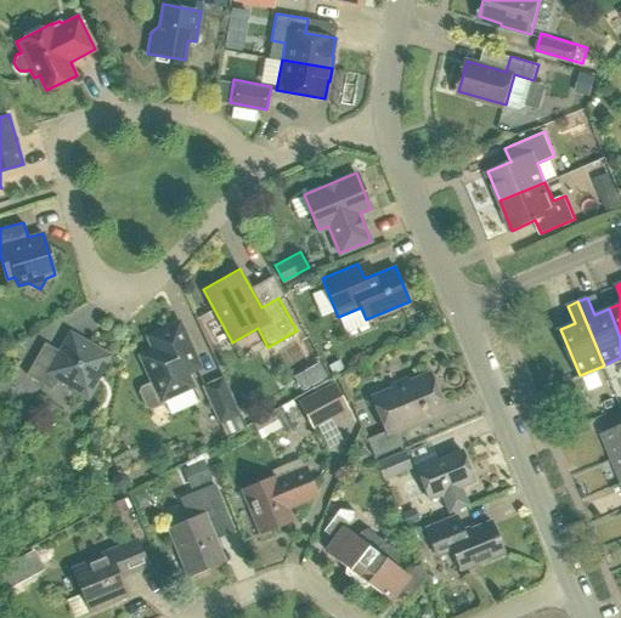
[(199,366),(179,322),(148,335),(154,349),(141,355),(153,381),(141,386),(140,391),(147,407),(151,408),(163,402),(162,398),(192,385),(186,372),(199,366)]
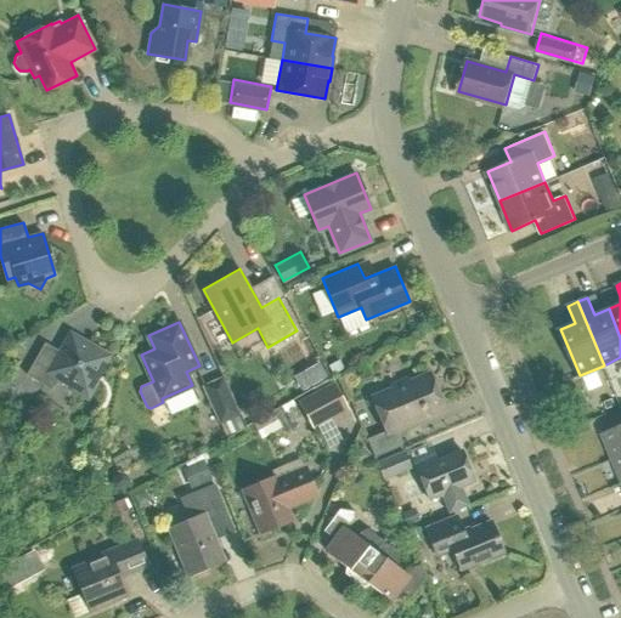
[(109,355),(71,333),(60,351),(45,342),(27,374),(51,387),(57,376),(74,386),(73,389),(88,397),(96,383),(94,381),(109,355)]
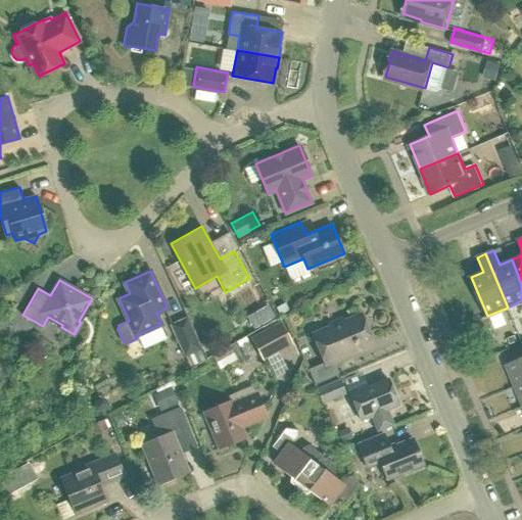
[(373,342),(362,314),(344,321),(342,317),(328,322),(330,327),(313,334),(324,362),(309,369),(315,383),(337,373),(332,360),(373,342)]
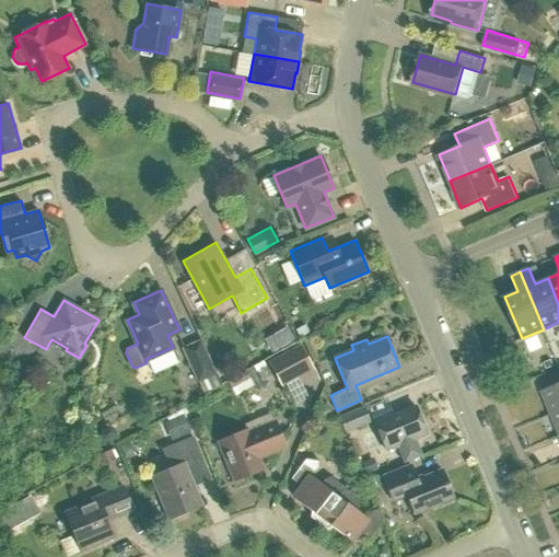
[(221,382),(200,337),(183,345),(204,391),(221,382)]
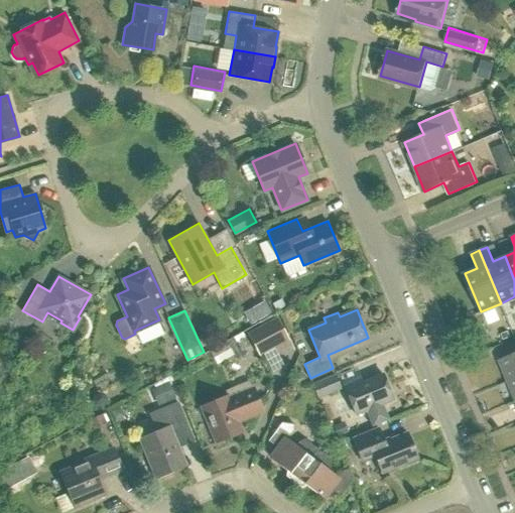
[(288,338),(276,315),(248,331),(260,353),(288,338)]
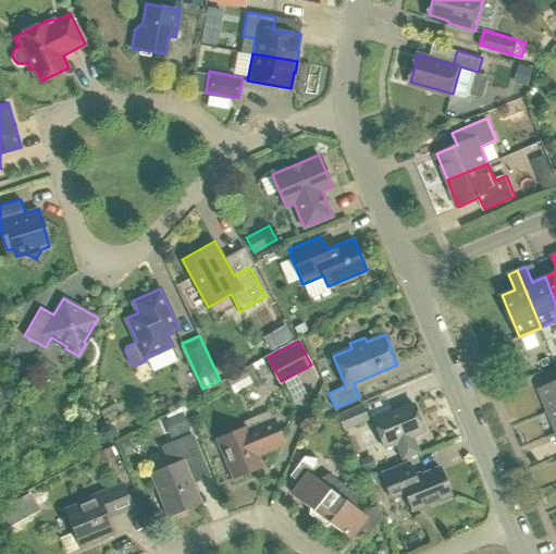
[(304,397),(312,394),(304,371),(295,374),(304,397)]
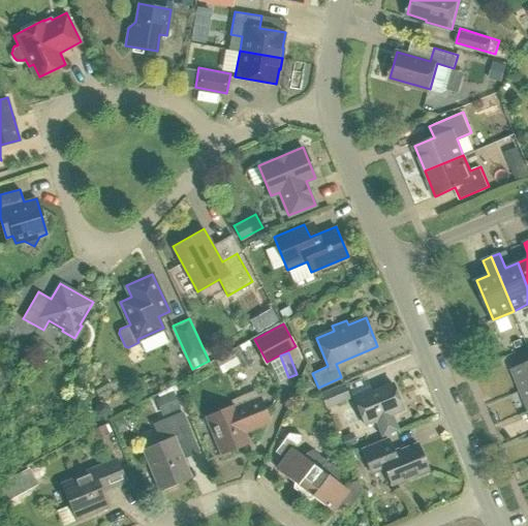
[(527,362),(514,369),(522,390),(527,387),(527,362)]
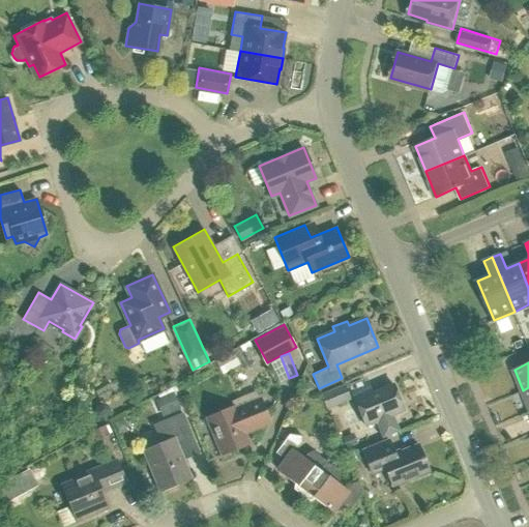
[(404,409),(393,382),(372,391),(371,388),(354,396),(365,426),(377,420),(383,435),(399,429),(392,414),(404,409)]
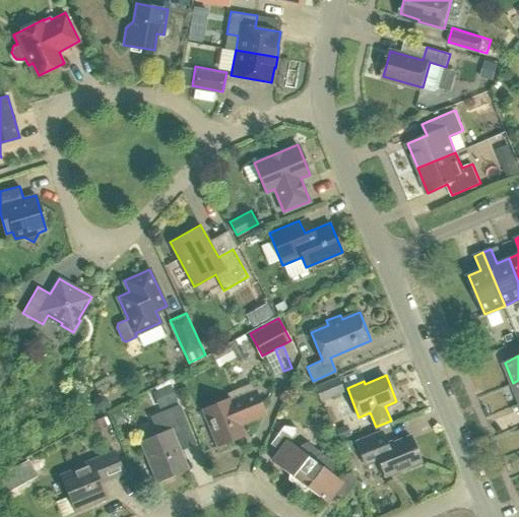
[(120,392),(115,376),(93,383),(99,399),(120,392)]
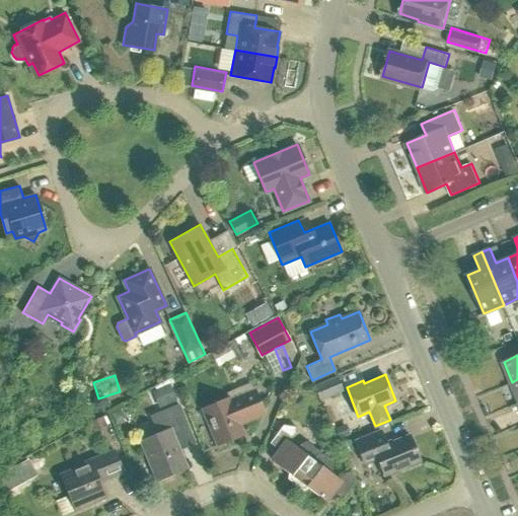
[(343,389),(338,376),(314,385),(320,398),(343,389)]
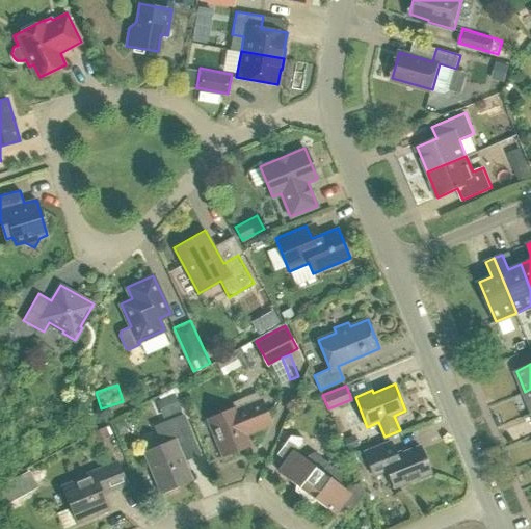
[(271,423),(261,399),(236,410),(235,406),(208,418),(223,455),(249,444),(244,431),(253,428),(254,430),(271,423)]
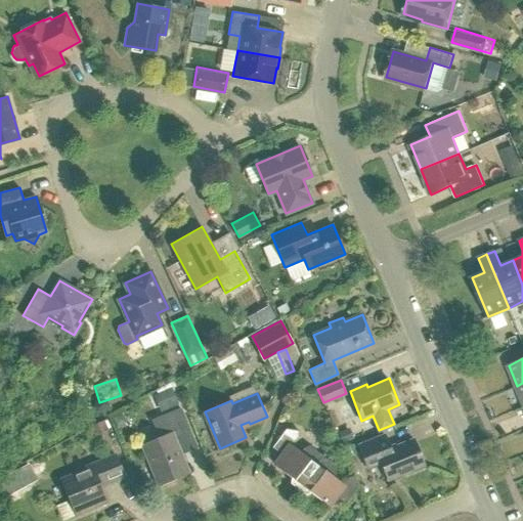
[(190,431),(180,407),(151,419),(160,437),(142,444),(159,484),(188,472),(175,438),(190,431)]
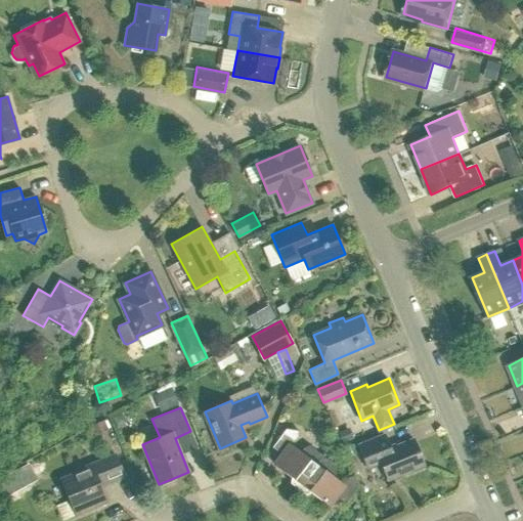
[(517,416),(500,425),(507,435),(522,427),(522,424),(517,416)]
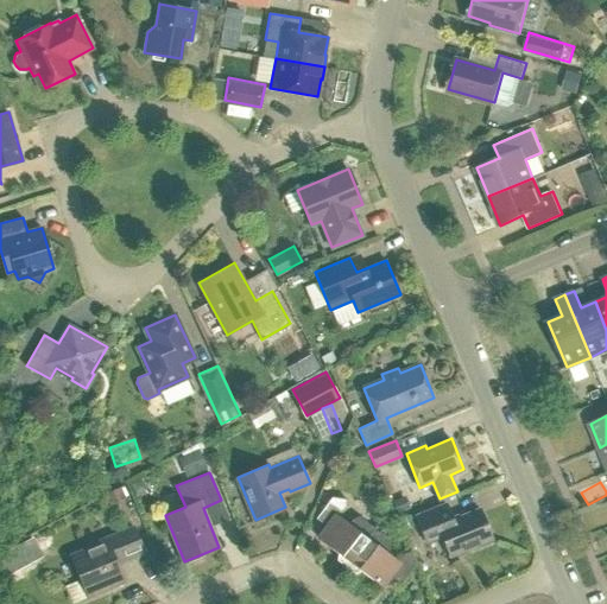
[(340,560),(347,565),(375,528),(359,515),(347,522),(336,515),(343,506),(346,498),(332,496),(316,517),(328,527),(320,538),(342,554),(340,560)]
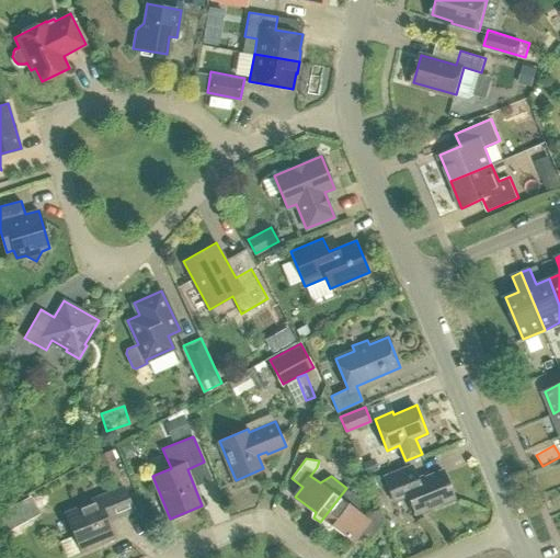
[(418,479),(411,464),(384,476),(393,501),(408,496),(415,514),(454,498),(442,469),(418,479)]
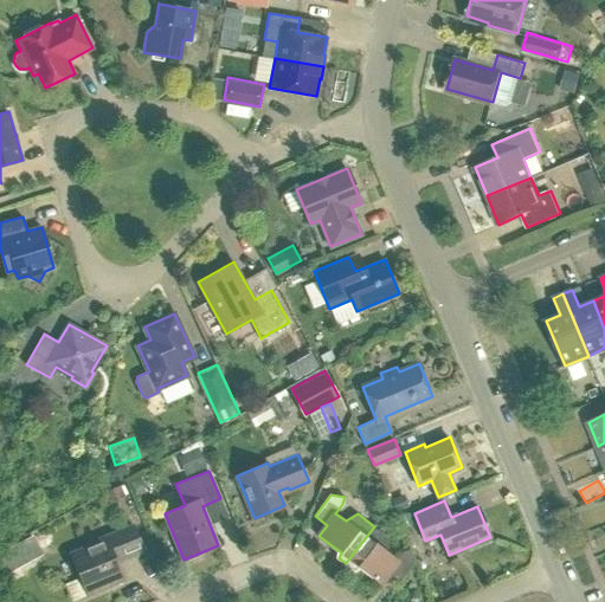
[(145,550),(134,524),(98,538),(100,541),(71,552),(89,594),(123,580),(116,562),(145,550)]
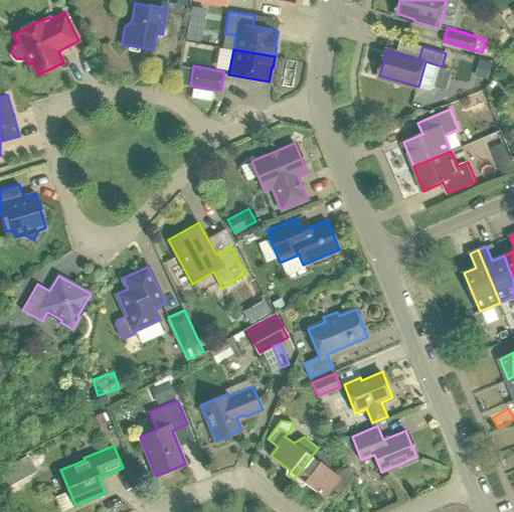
[(332,458),(318,448),(294,479),(300,484),(304,481),(323,495),(330,485),(340,493),(352,477),(347,466),(344,467),(337,476),(329,470),(332,458)]
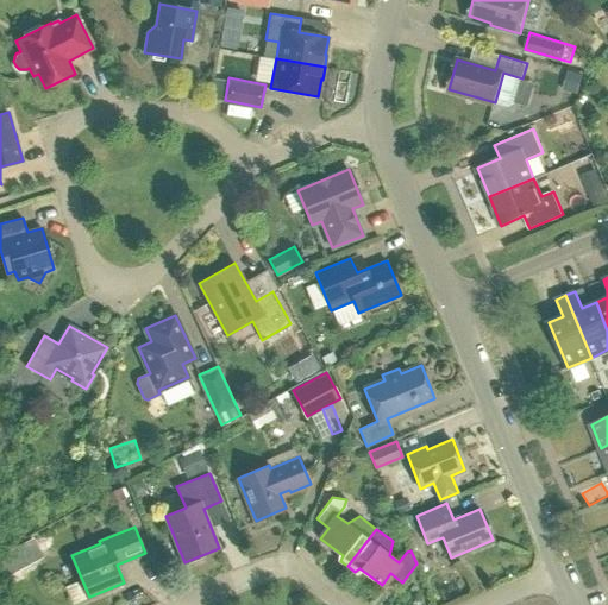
[(76,583),(63,588),(70,604),(79,604),(85,603),(76,583)]
